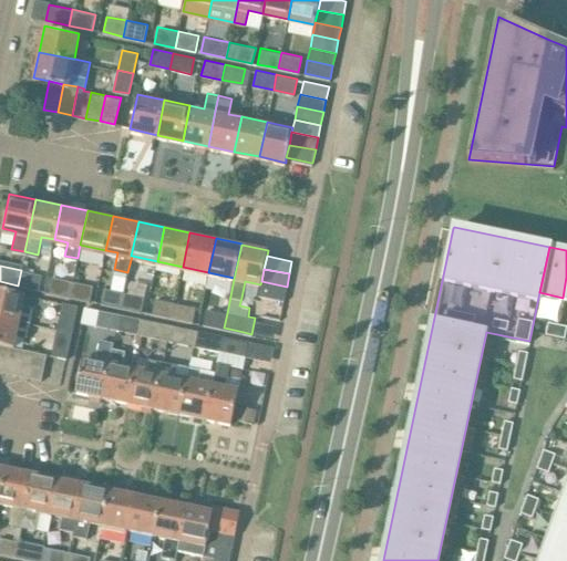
[(21,270),(18,286),(38,290),(42,274),(21,270)]
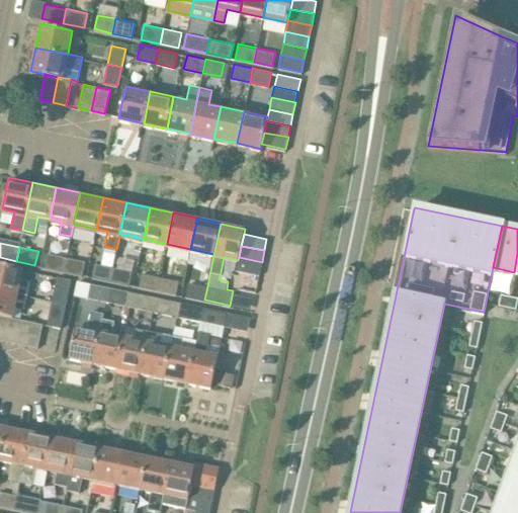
[(64,270),(66,256),(48,253),(45,267),(64,270)]
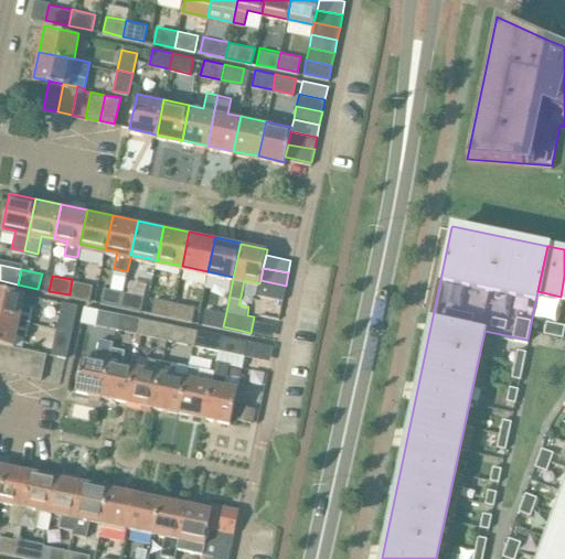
[(93,283),(72,279),(70,294),(89,299),(93,283)]
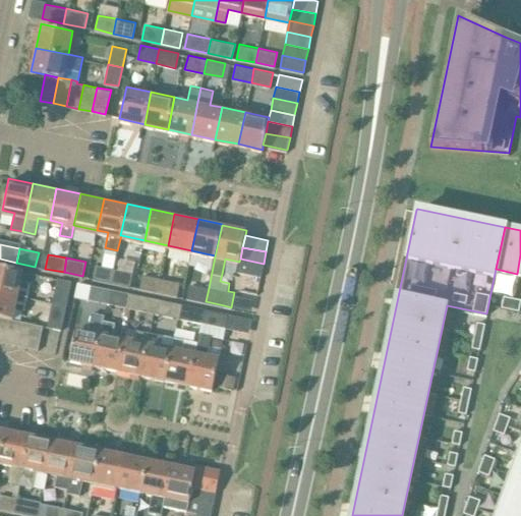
[(239,262),(237,271),(261,275),(262,272),(264,264),(240,259),(239,262)]
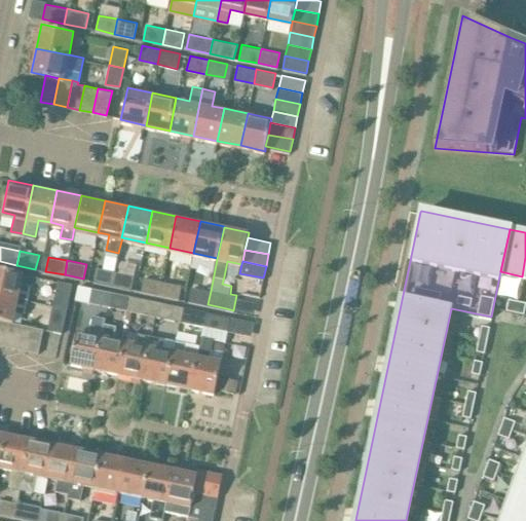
[(0,292),(28,298),(31,285),(21,283),(23,271),(0,266),(0,292)]
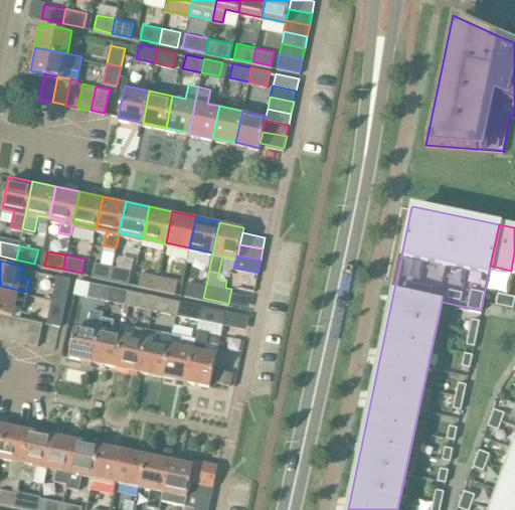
[(92,276),(110,279),(113,265),(95,261),(92,276)]
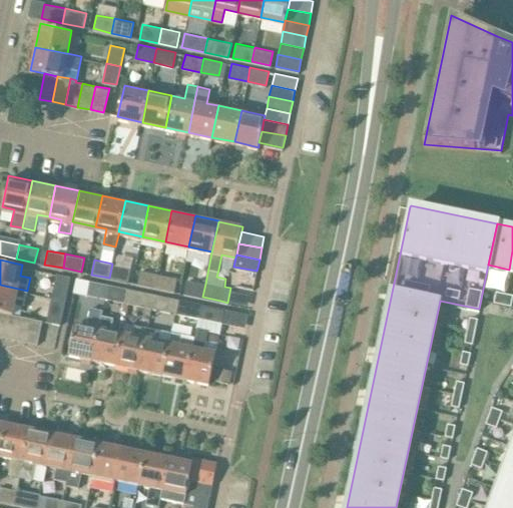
[(112,264),(109,278),(127,282),(130,268),(112,264)]
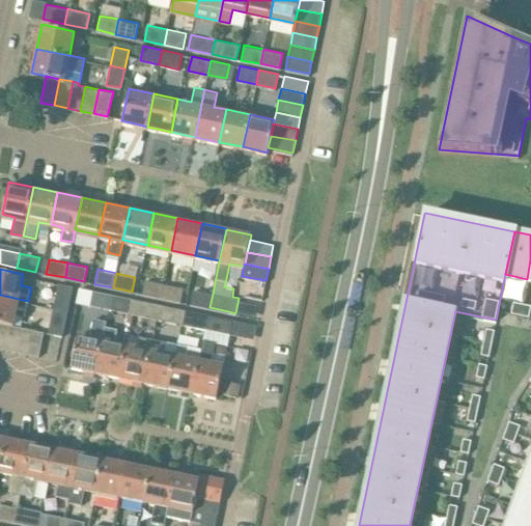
[(142,294),(161,298),(164,283),(145,279),(142,294)]
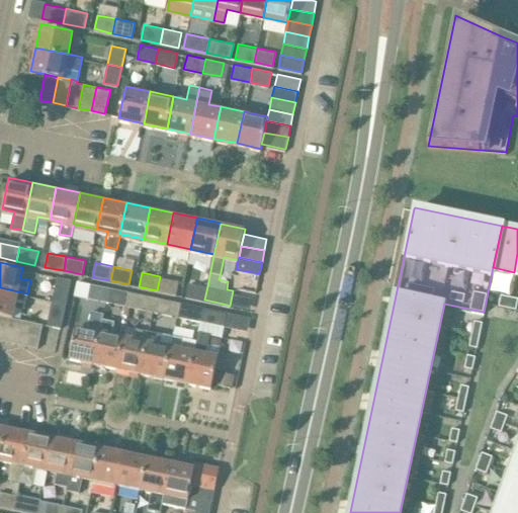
[(52,300),(66,302),(71,278),(57,275),(52,300)]
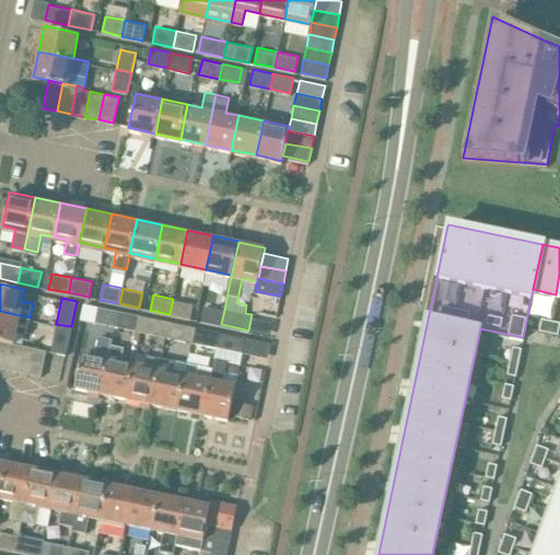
[(194,303),(173,299),(170,314),(190,319),(194,303)]
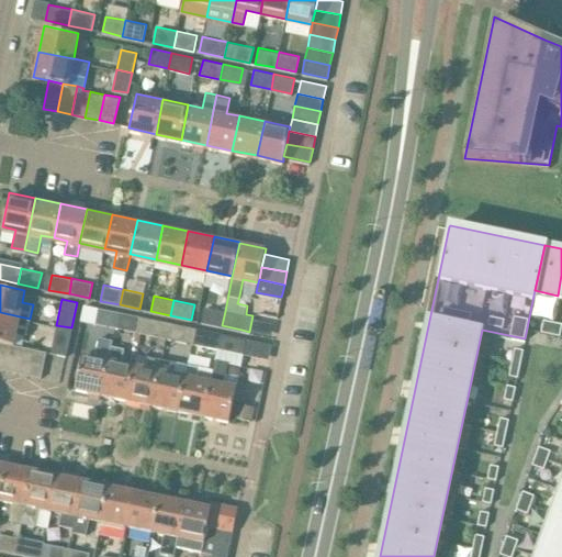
[(94,323),(115,326),(119,311),(98,307),(94,323)]
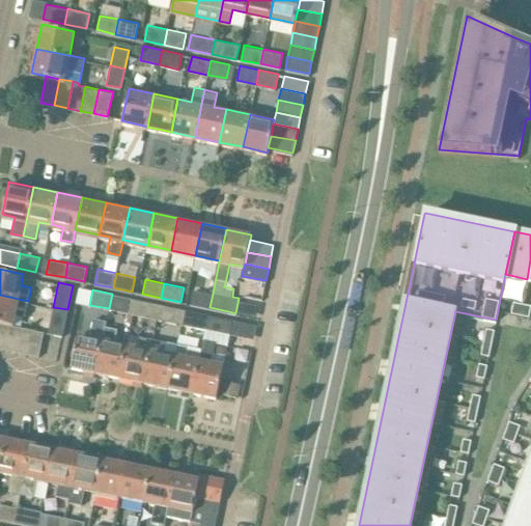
[(210,307),(213,294),(193,289),(190,303),(210,307)]
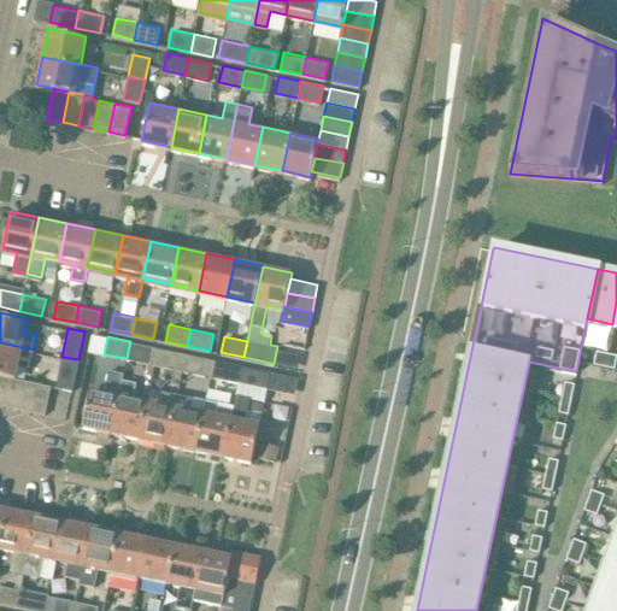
[(130,341),(127,358),(148,363),(152,346),(130,341)]
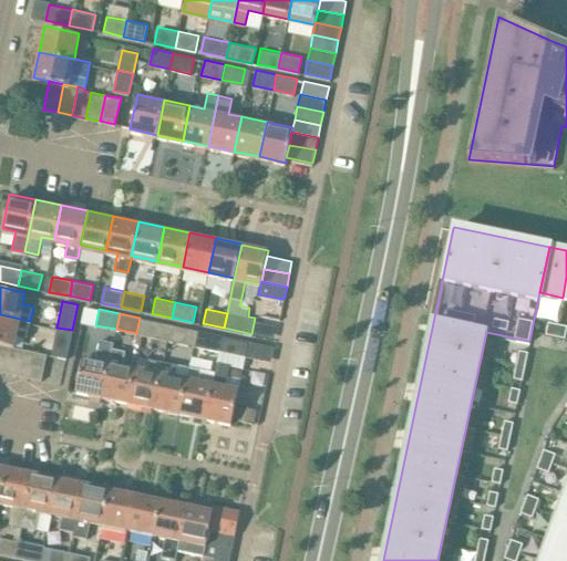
[(0,342),(8,344),(13,345),(16,333),(27,335),(30,321),(0,314),(0,342)]
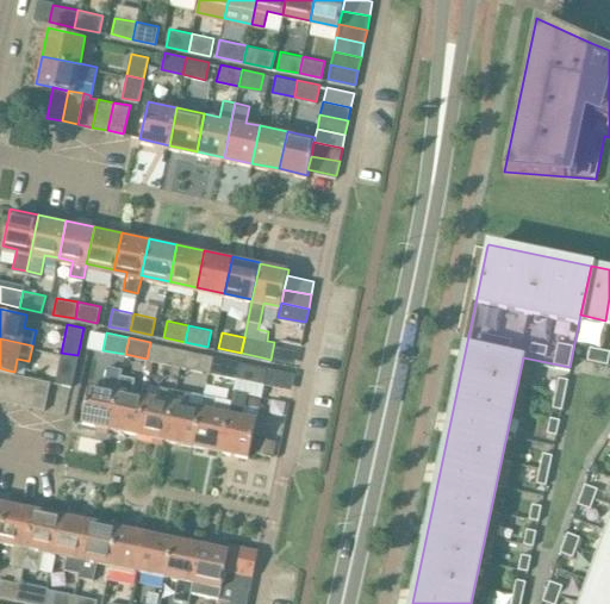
[(159,360),(180,365),(184,349),(162,344),(159,360)]
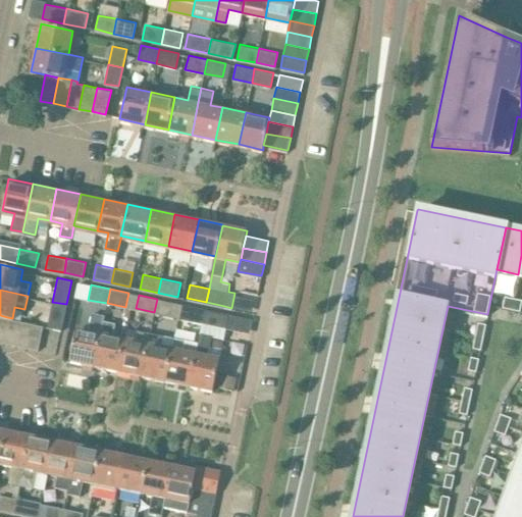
[(511,308),(514,297),(505,295),(503,306),(511,308)]
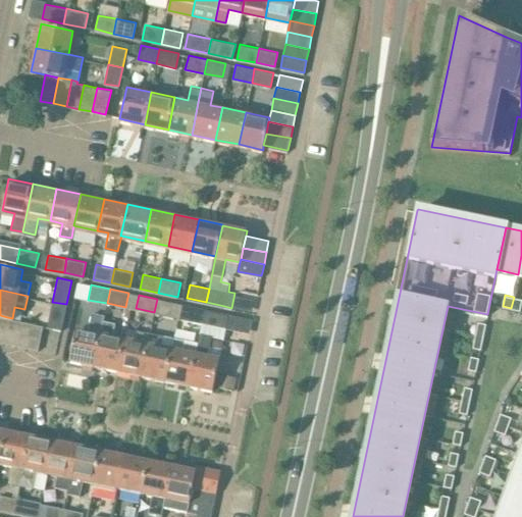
[(521,299),(521,298),(514,297),(511,308),(520,310),(521,299)]
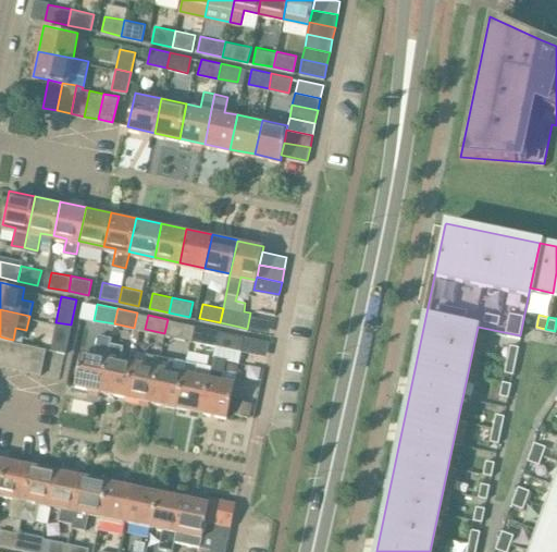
[(168,319),(164,333),(185,339),(188,323),(168,319)]
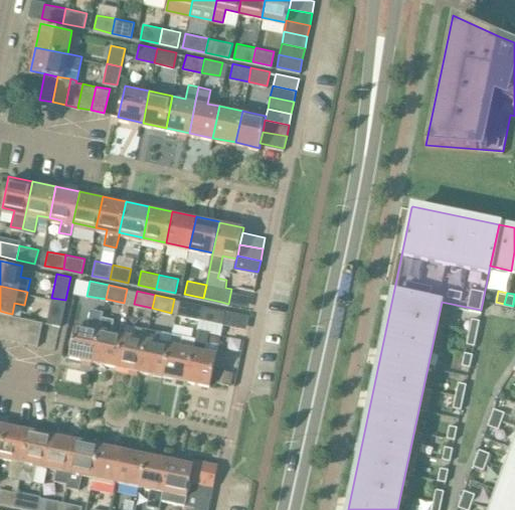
[(60,325),(65,300),(51,298),(46,322),(60,325)]
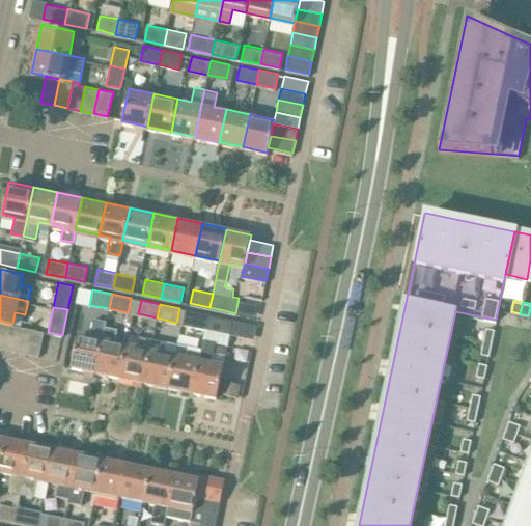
[(204,328),(207,314),(189,310),(186,324),(204,328)]
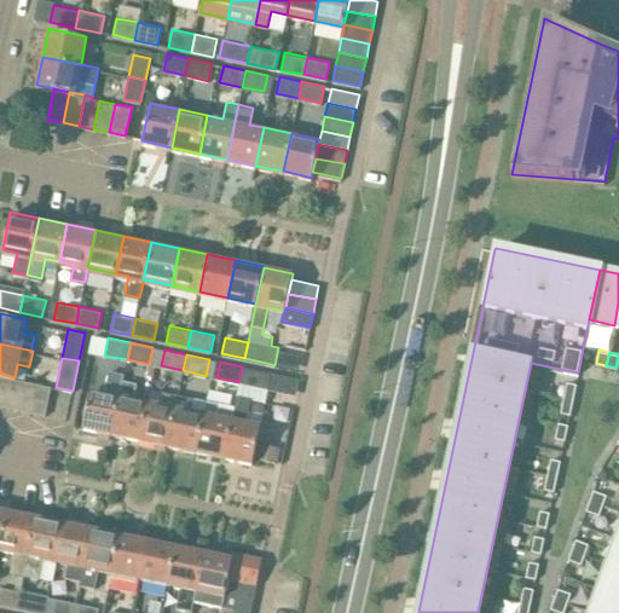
[(270,371),(242,366),(238,382),(267,388),(271,372),(270,371)]
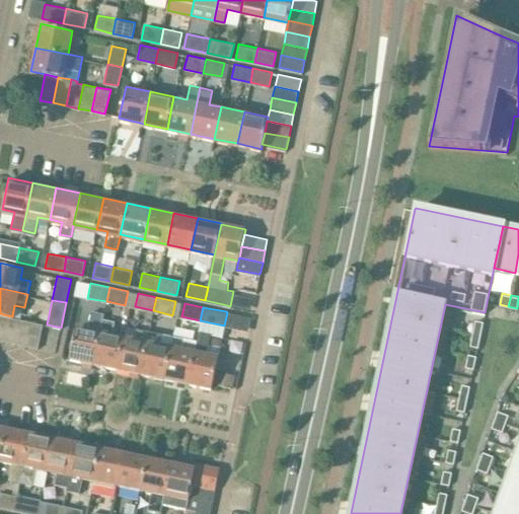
[(102,317),(103,317),(104,311),(92,309),(88,327),(76,325),(69,357),(93,362),(102,317)]
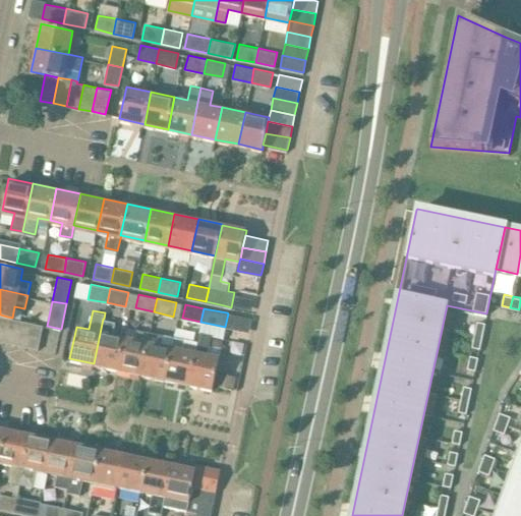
[(2,341),(14,344),(18,320),(13,319),(12,319),(12,318),(7,317),(2,341)]
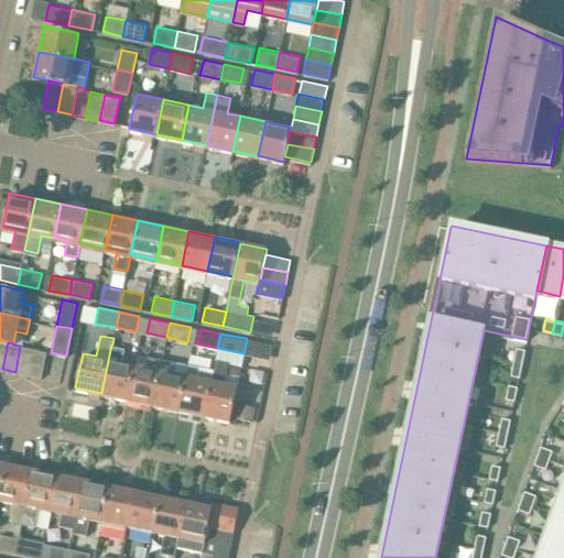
[(101,393),(127,398),(133,363),(122,361),(125,347),(112,345),(111,345),(101,393)]
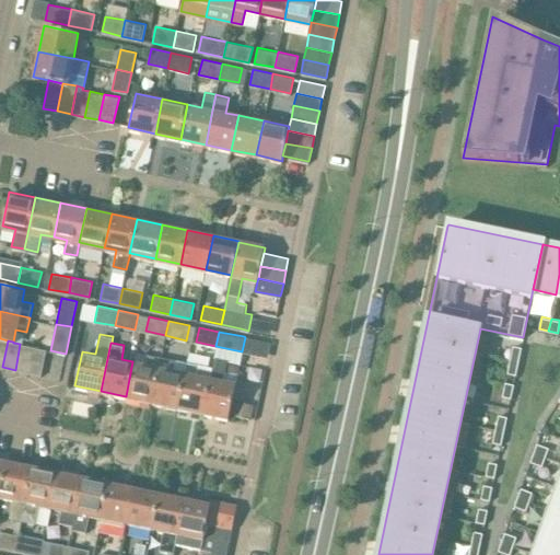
[(28,372),(33,347),(20,344),(15,370),(28,372)]
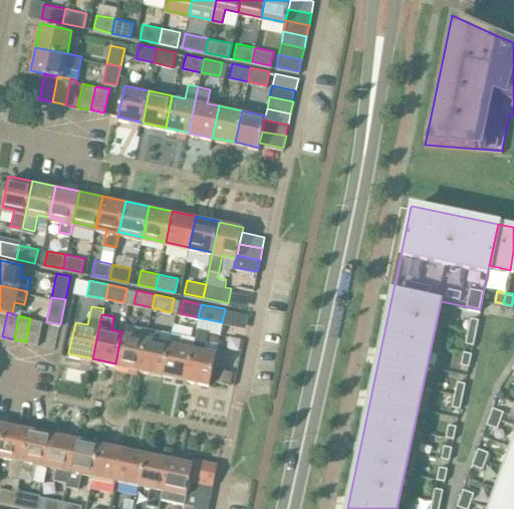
[(479,318),(478,317),(471,316),(468,328),(476,330),(479,318)]
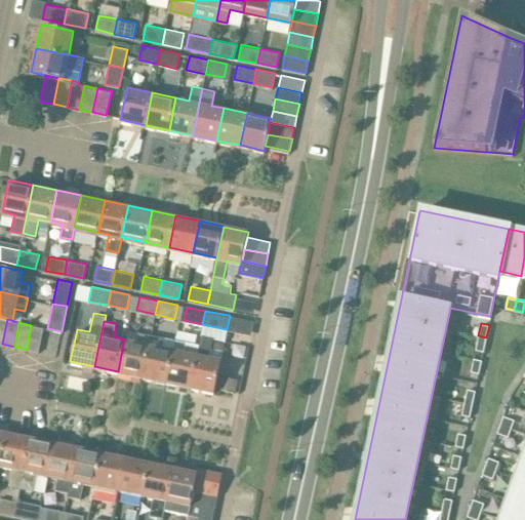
[(43,327),(31,325),(27,349),(39,351),(43,327)]
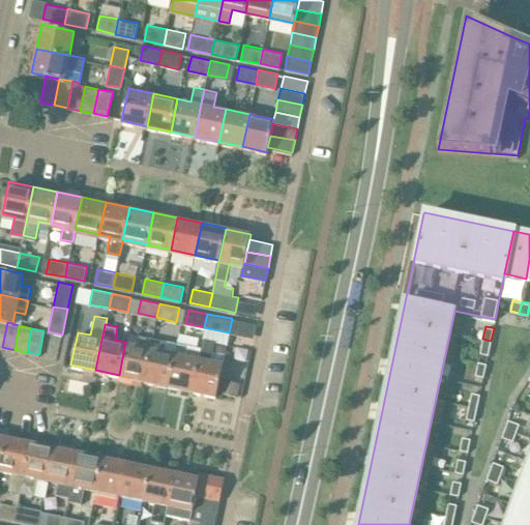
[(125,342),(119,375),(143,380),(152,336),(141,333),(139,345),(125,342)]
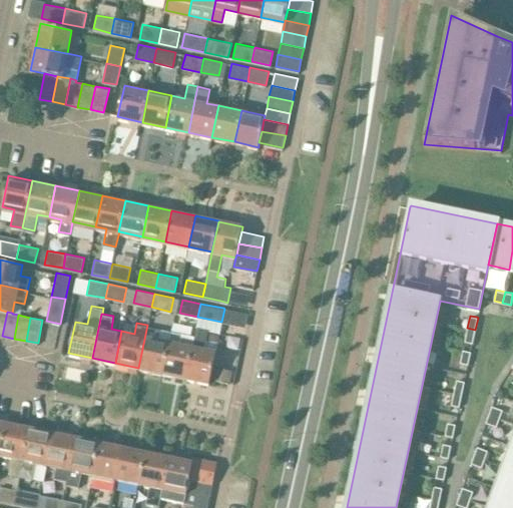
[(147,325),(138,368),(161,373),(168,341),(158,339),(160,328),(147,325)]
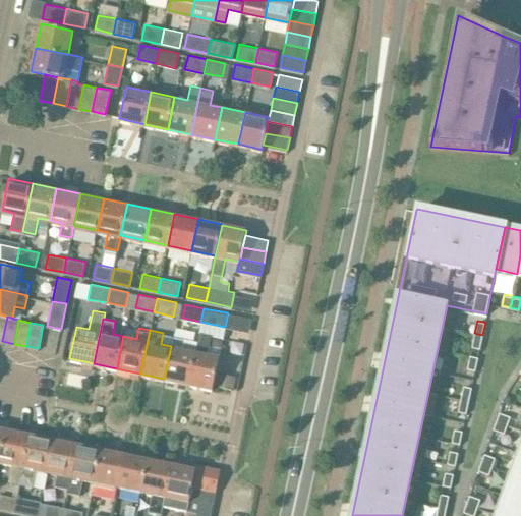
[(197,340),(188,384),(213,389),(220,356),(208,354),(212,333),(199,331),(197,340)]
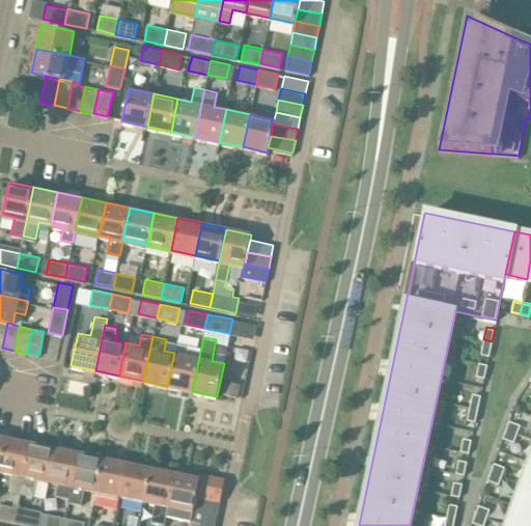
[(492,341),(483,339),(481,353),(488,355),(492,341)]
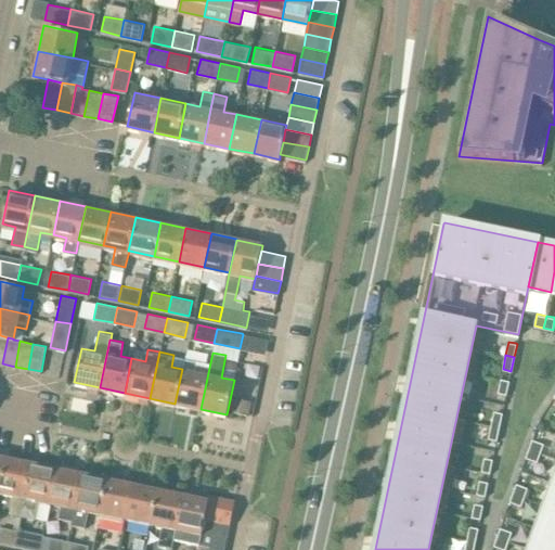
[(182,370),(176,405),(201,409),(210,363),(185,358),(182,370)]
